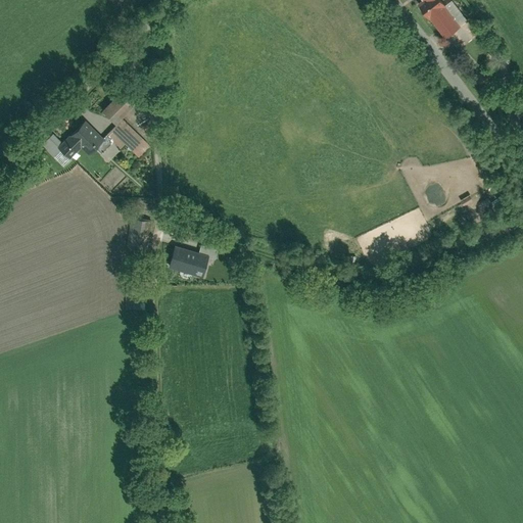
[(461,26),(440,0),(425,0),(420,4),(445,38),(461,26)]
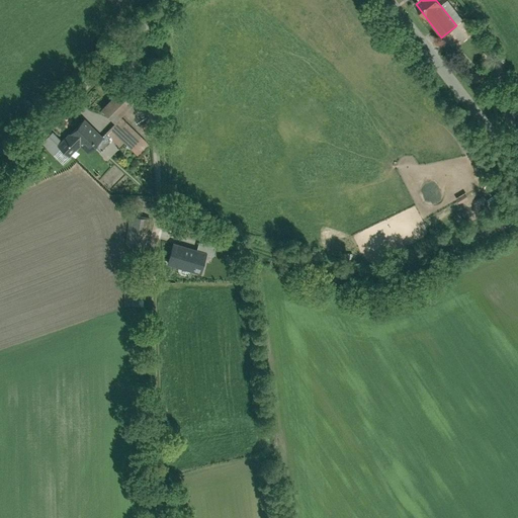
[(99,107),(113,120),(120,114),(133,101),(117,87),(99,107)]
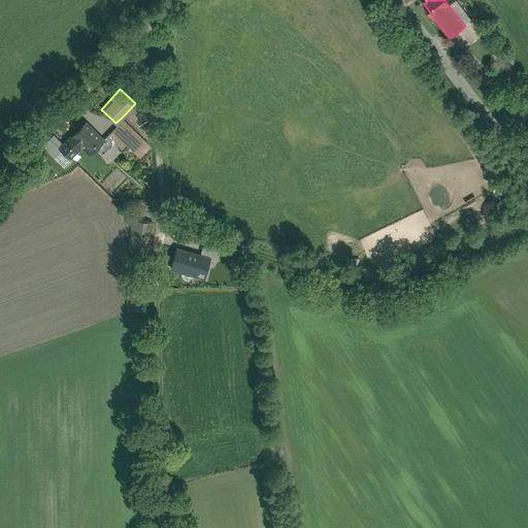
[(153,144),(123,117),(116,123),(106,133),(136,161),(153,144)]
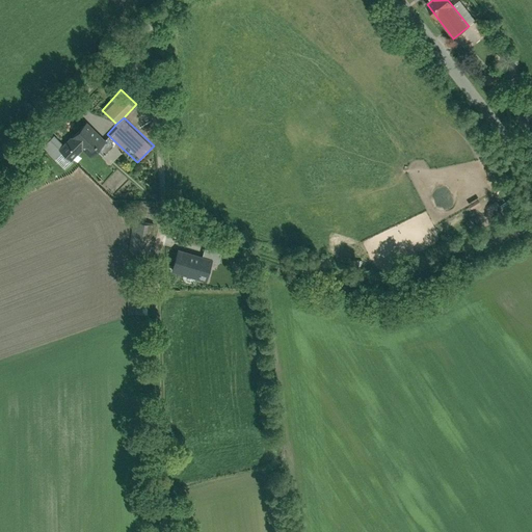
[(86,124),(72,137),(82,148),(90,156),(96,151),(102,157),(113,145),(106,139),(104,141),(86,124)]
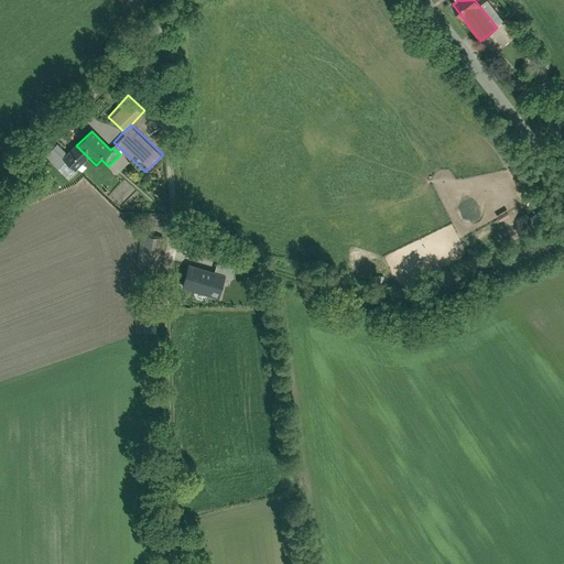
[(87,156),(76,145),(64,159),(75,169),(87,156)]
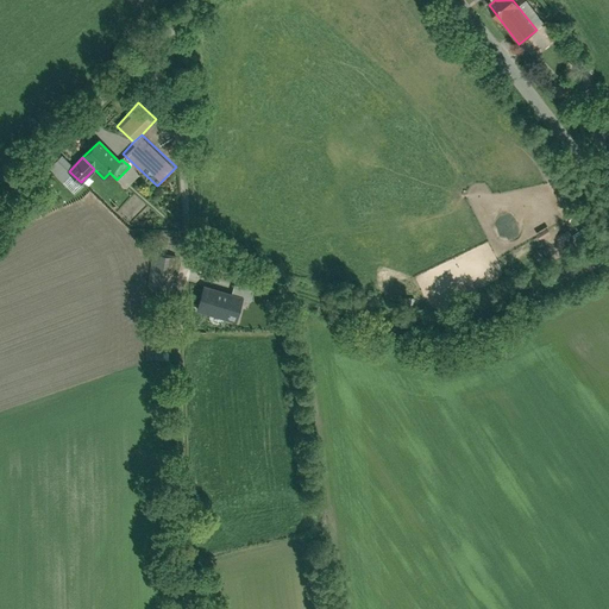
[(176,257),(151,253),(148,286),(173,289),(176,257)]
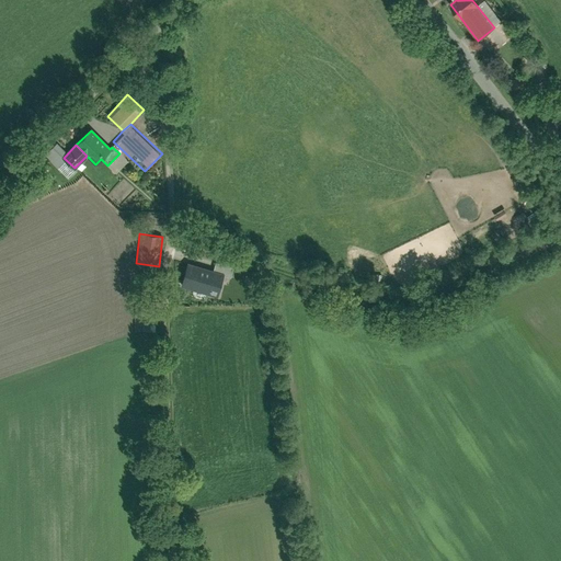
[(216,296),(221,273),(187,265),(182,287),(216,296)]
